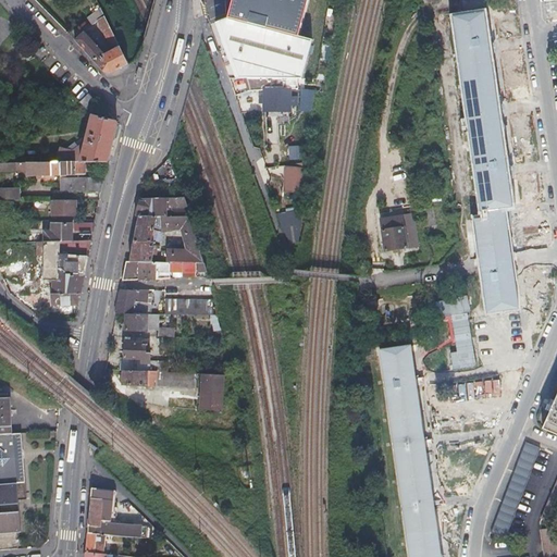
[(200,0),(230,81),(236,81),(248,81),(294,81),(301,82),(306,82),(316,82),(331,0),(200,0)]
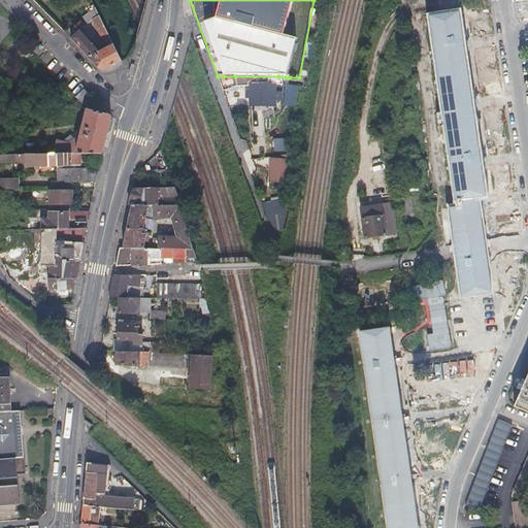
[(79,30),(75,35),(70,39),(99,67),(103,68),(107,68),(121,61),(107,32),(94,4),(80,15),(88,23),(93,18),(106,44),(100,51),(79,30)]
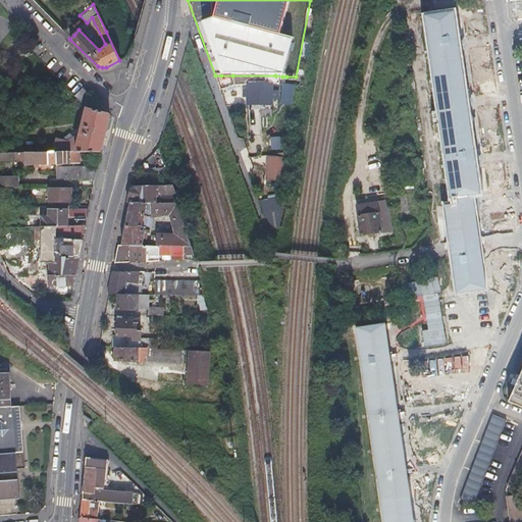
[(452,257),(457,292),(484,288),(481,259),(485,258),(484,252),(480,253),(480,250),(478,242),(472,201),(476,200),(476,194),(482,193),(477,164),(480,163),(479,155),(476,156),(468,106),(472,106),(470,96),(467,96),(460,48),(464,47),(462,39),(458,40),(453,12),(424,16),(450,197),(452,197),(453,203),(442,205),(450,247),(451,254),(452,257)]
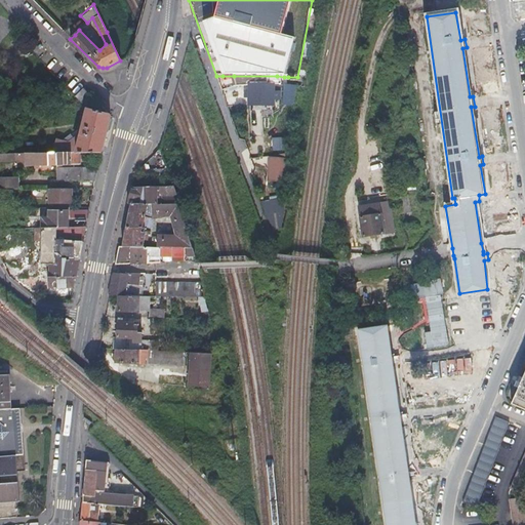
[(277,76),(234,76),(236,87),(251,87),(251,85),(270,85),(280,85),(280,81),(277,81),(277,76)]
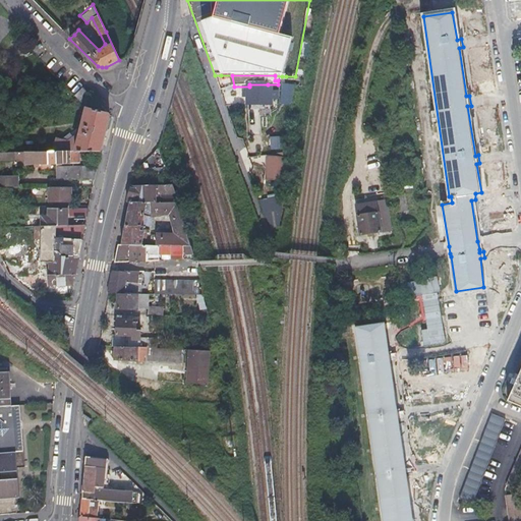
[(295,76),(286,76),(286,84),(293,84),(294,81),(295,76)]
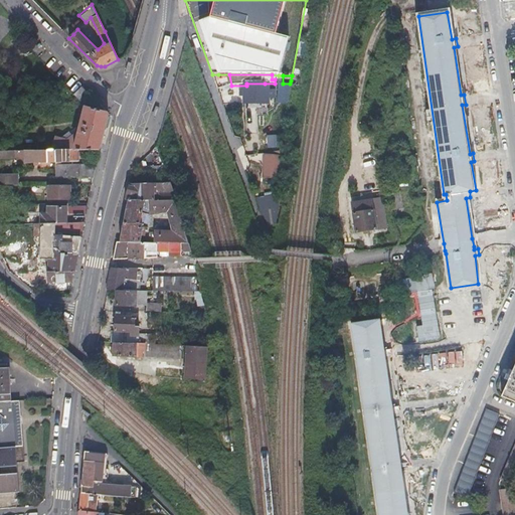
[(83,86),(79,90),(76,93),(83,99),(91,91),(84,84),(83,86)]
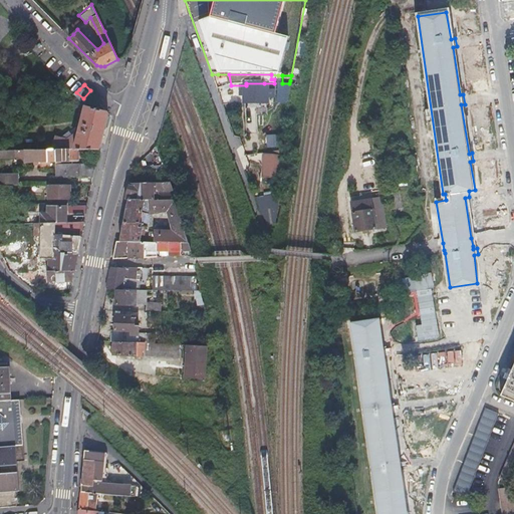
[(269,85),(264,85),(246,85),(245,102),(268,102),(268,97),(275,97),(275,91),(269,91),(269,85)]
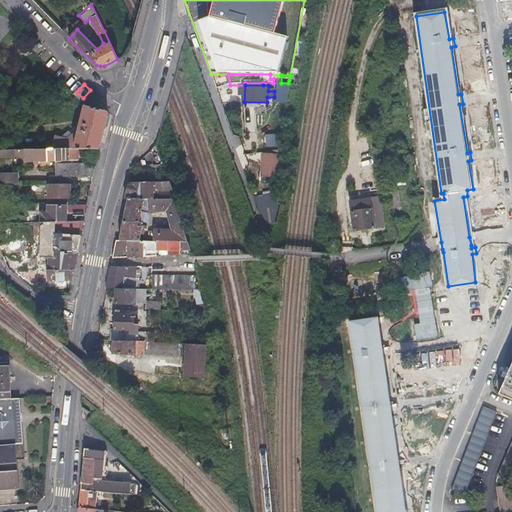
[(107,112),(95,112),(83,112),(78,139),(56,140),(56,146),(41,147),(41,152),(55,152),(78,151),(99,150),(104,124),(107,112)]
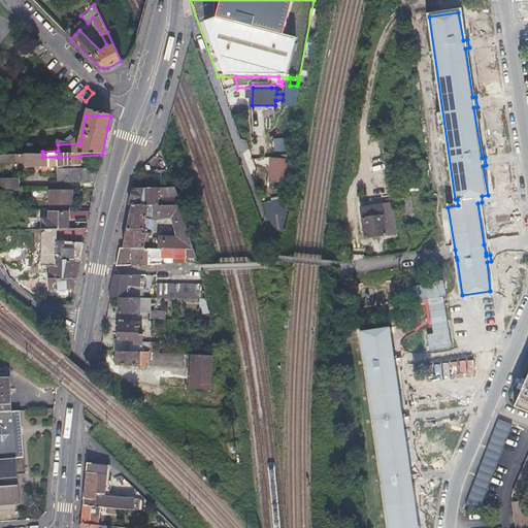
[(287,151),(286,137),(272,139),(273,152),(287,151)]
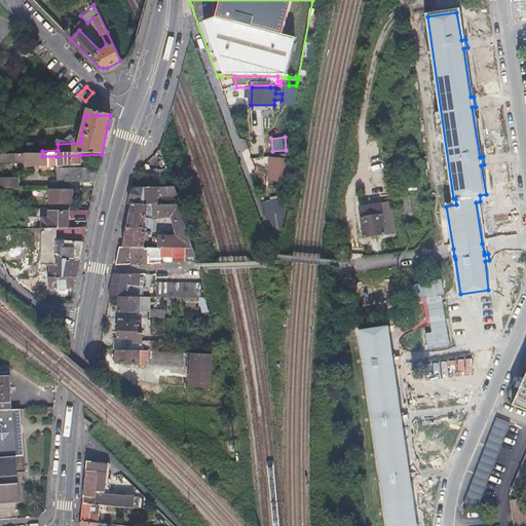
[(80,165),(80,155),(57,156),(57,166),(80,165)]
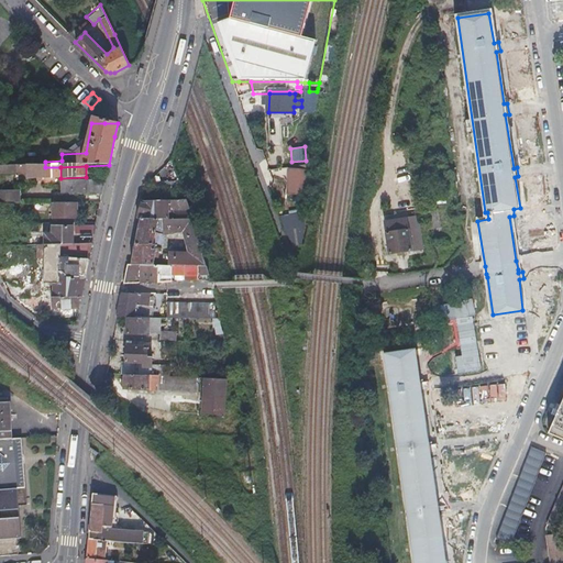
[(61,167),(45,167),(11,168),(6,168),(0,168),(0,175),(18,175),(19,179),(61,178),(61,167)]
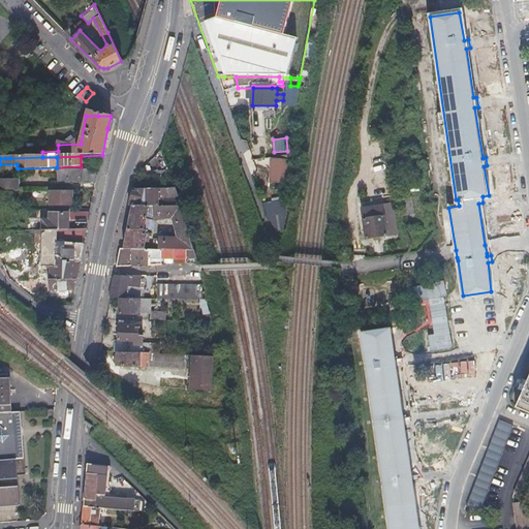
[(269,158),(268,183),(286,184),(287,158),(269,158)]
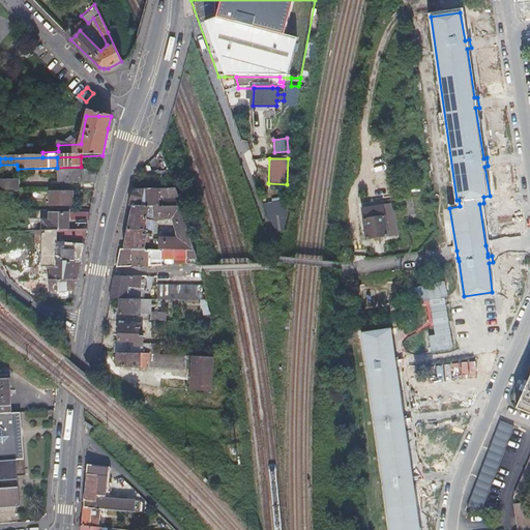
[(97,176),(99,170),(58,171),(58,183),(96,182),(97,176)]
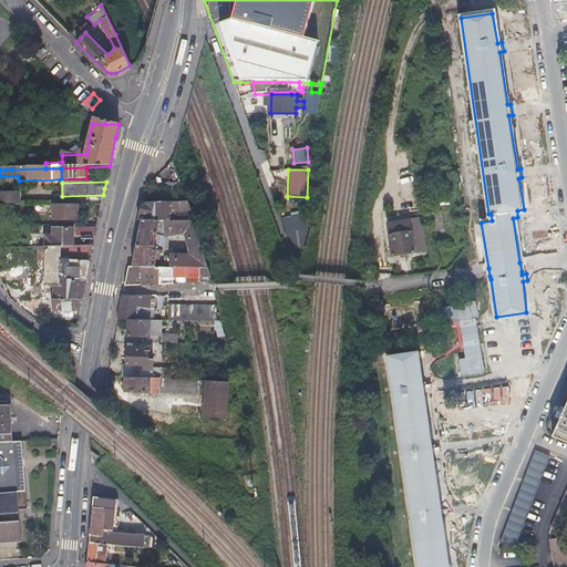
[(0,207),(18,207),(17,195),(0,195),(0,207)]
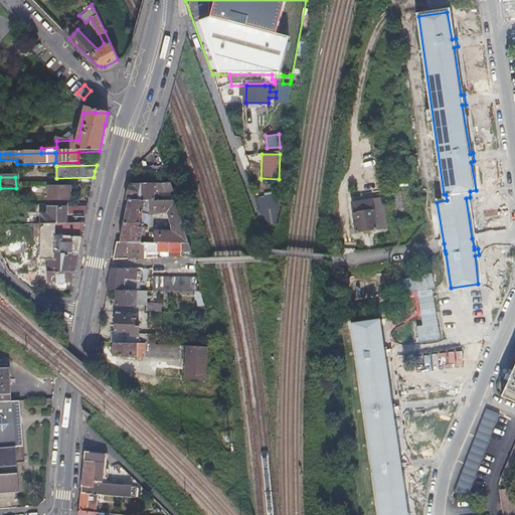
[(144,200),(150,200),(172,200),(172,193),(174,193),(171,183),(130,185),(126,200),(128,201),(144,200)]
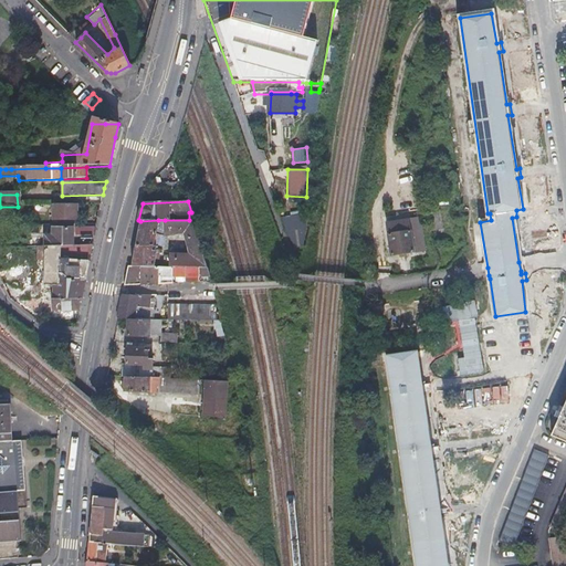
[(53,206),(53,212),(53,220),(77,219),(77,211),(77,205),(53,206)]
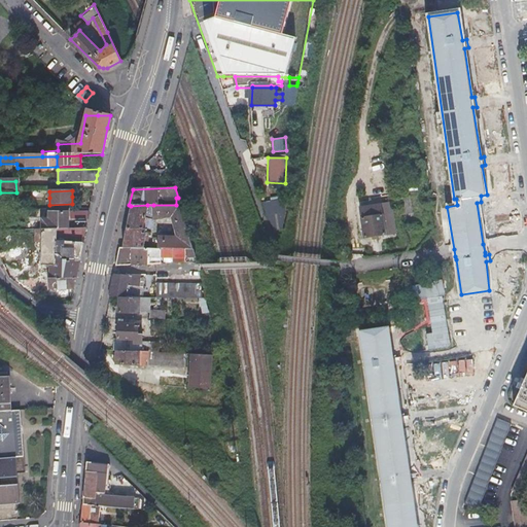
[(33,191),(16,192),(0,192),(0,212),(19,212),(19,205),(8,206),(8,199),(32,198),(33,191)]
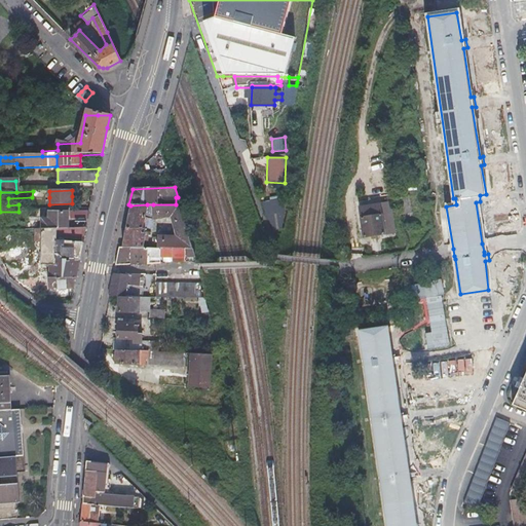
[(145,220),(147,204),(130,205),(129,211),(121,248),(145,248),(146,229),(153,229),(153,220),(145,220)]
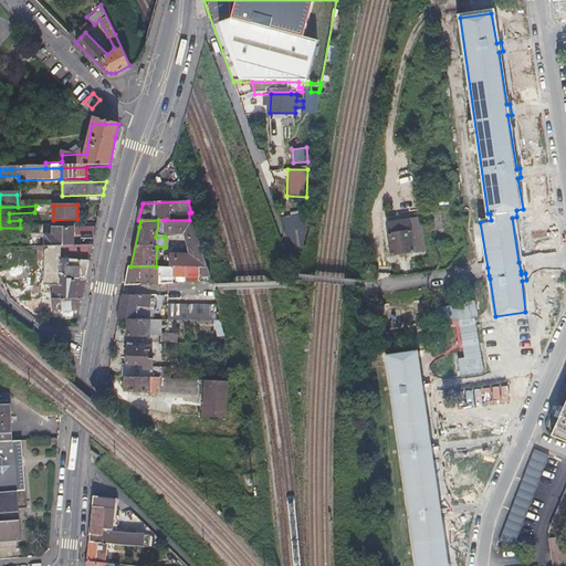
[(165,220),(158,220),(156,237),(165,237),(165,247),(157,247),(156,266),(170,266),(170,253),(188,253),(185,236),(165,236),(165,220)]
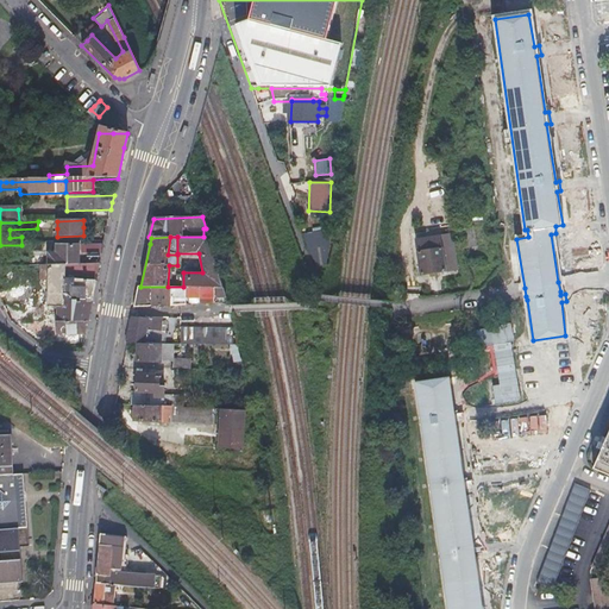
[(183,287),(186,287),(214,287),(214,297),(226,297),(208,237),(203,237),(177,237),(177,253),(199,253),(202,272),(183,272),(183,287)]
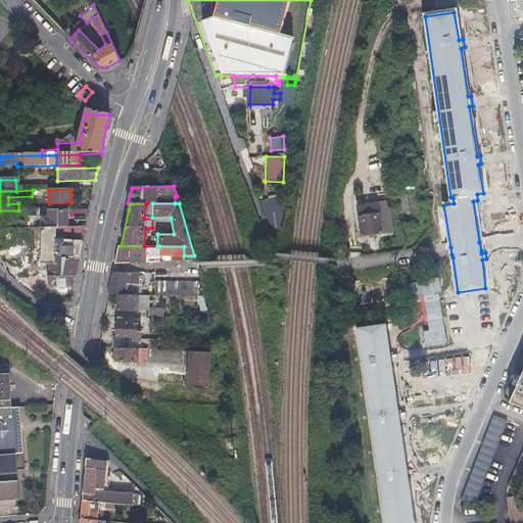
[(385,235),(382,208),(367,210),(368,218),(365,218),(364,212),(358,212),(361,239),(369,238),(369,240),(374,240),(374,236),(385,235)]
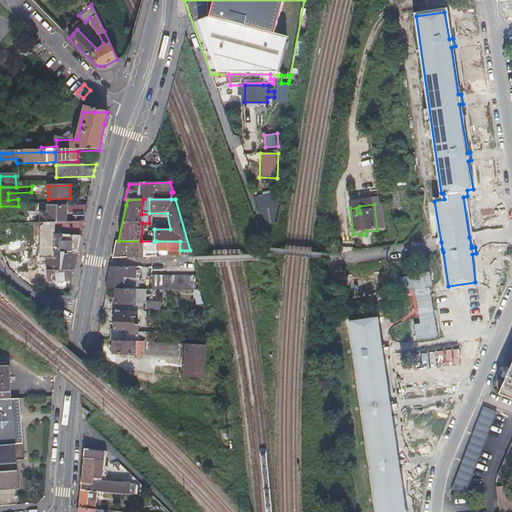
[(0,213),(34,211),(33,205),(18,206),(0,206),(0,213)]
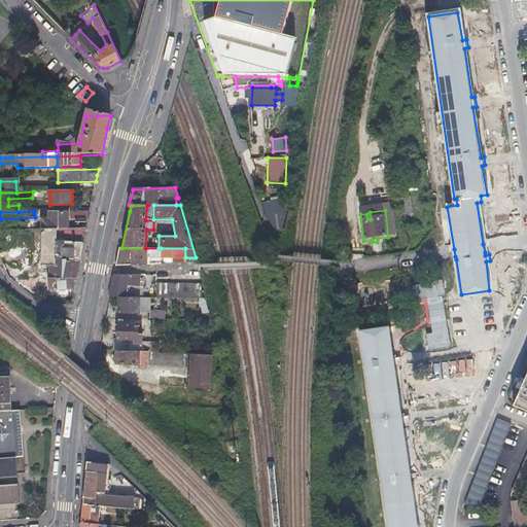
[(72,222),(79,221),(86,221),(88,217),(89,212),(72,213),(72,222)]
